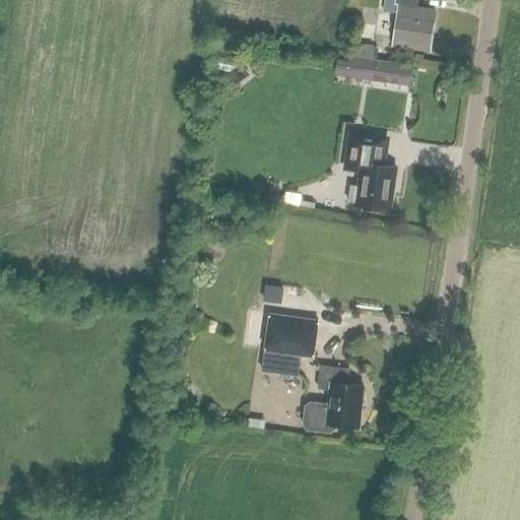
[(435,10),(416,7),(417,0),(385,0),(384,12),(397,14),(392,47),(415,50),(416,42),(430,44),(435,10)]
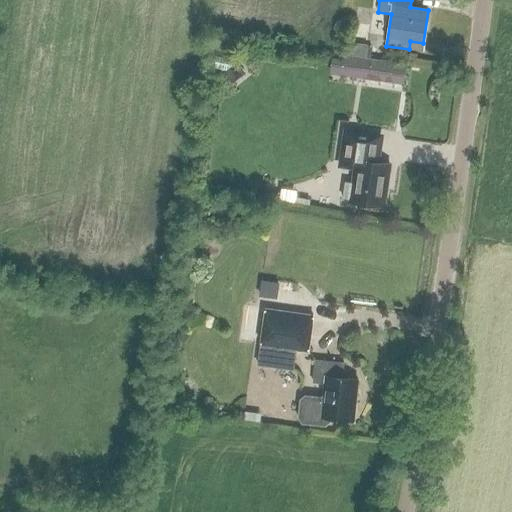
[(353,42),(351,55),(366,57),(368,45),(353,42)]
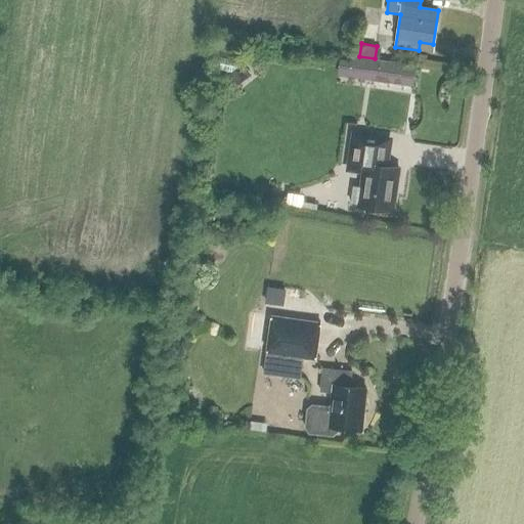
[(412,86),(416,64),(353,55),(352,60),(339,59),(337,75),(412,86)]
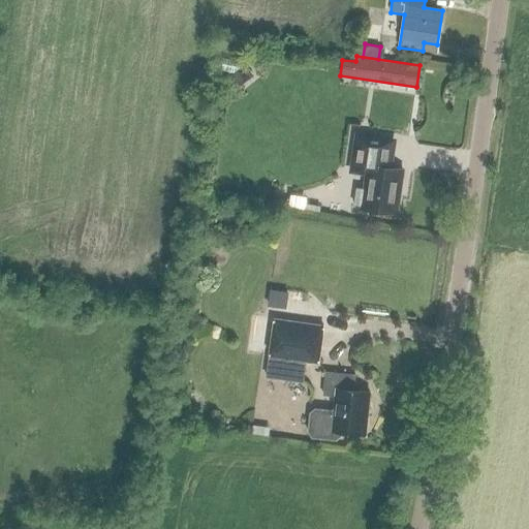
[(253,76),(245,65),(235,73),(243,85),(253,76)]
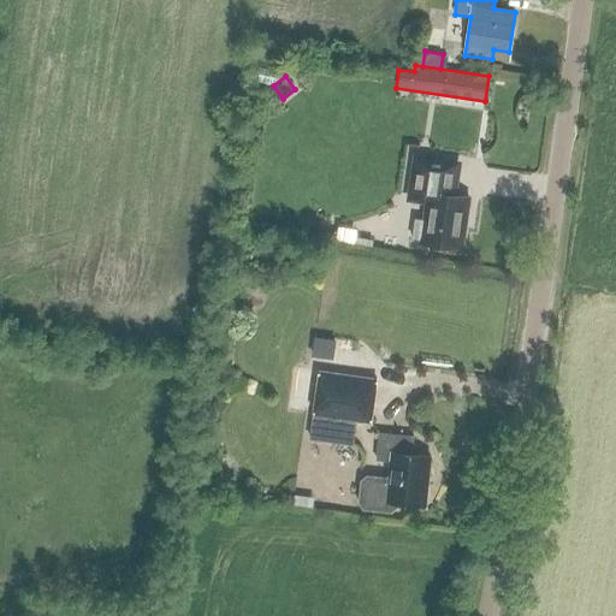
[(457,165),(416,159),(410,199),(428,202),(425,220),(415,219),(410,223),(408,234),(413,238),(422,241),(421,243),(461,249),(468,197),(454,195),(457,165)]
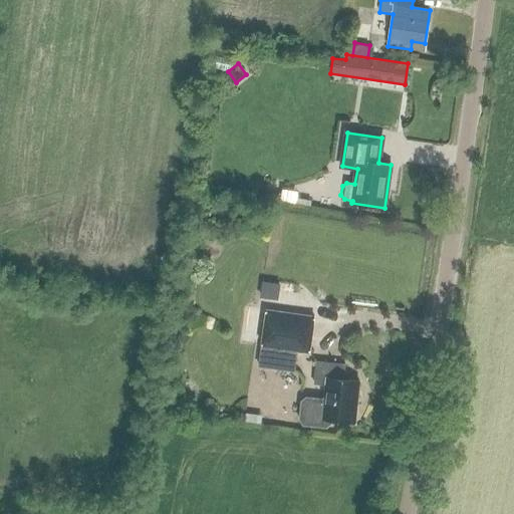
[(261,296),(277,298),(279,284),(263,282),(261,296)]
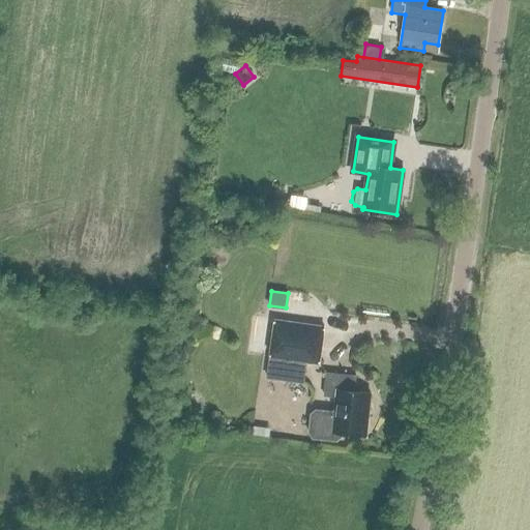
[(319,364),(324,327),(275,320),(270,357),(319,364)]
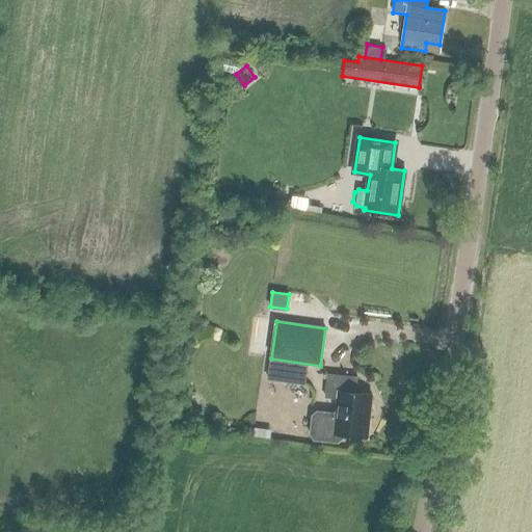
[(372,396),(355,394),(357,378),(327,375),(325,398),(338,399),(336,415),(318,413),(314,417),(312,434),(315,439),(338,441),(342,437),(342,434),(368,436),(372,396)]
